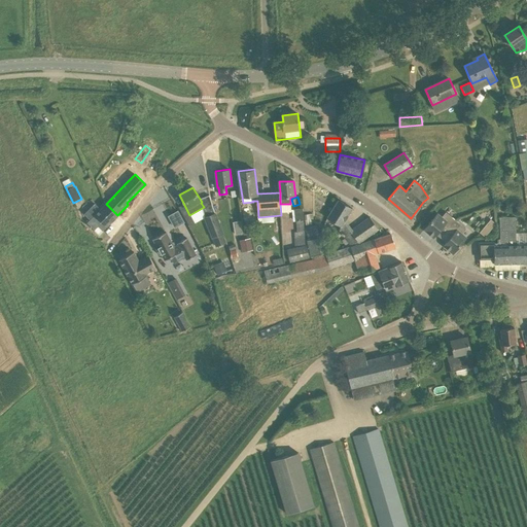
[(353,208),(339,200),(327,218),(342,226),(339,231),(345,238),(349,243),(351,245),(360,242),(379,229),(370,217),(351,232),(344,222),(353,208)]
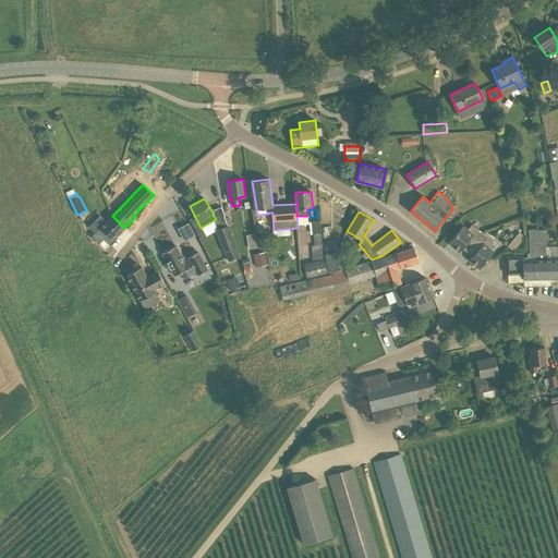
[(124,228),(112,216),(93,235),(105,249),(124,228)]
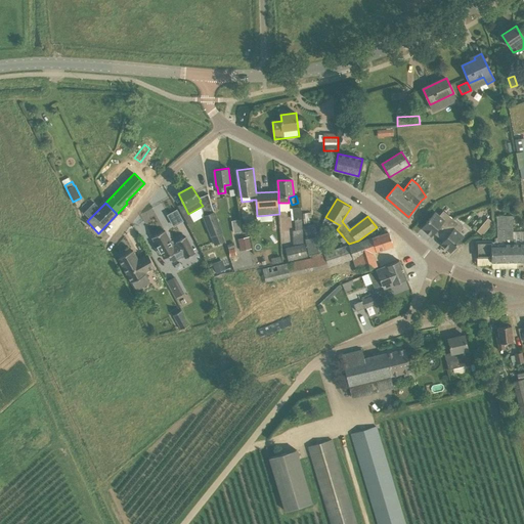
[(301,208),(293,208),(295,220),(295,230),(293,230),(294,236),(303,235),(301,208)]
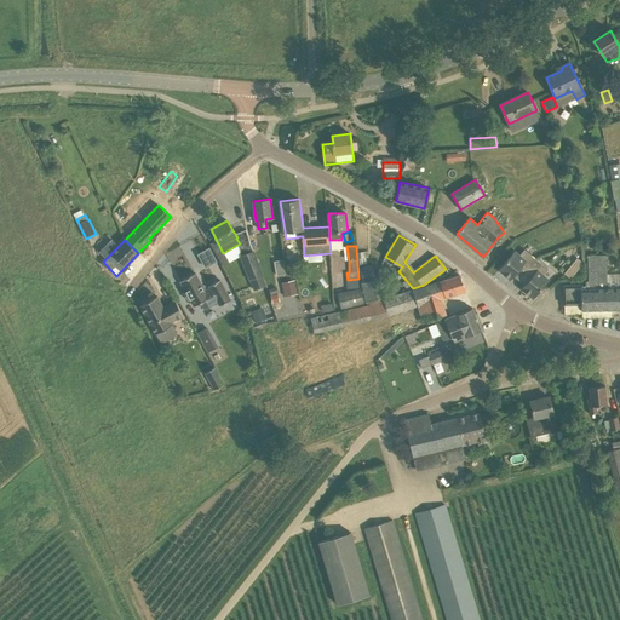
[(522,265),(528,270),(537,259),(524,250),(520,256),(515,252),(507,260),(499,270),(510,279),(522,265)]
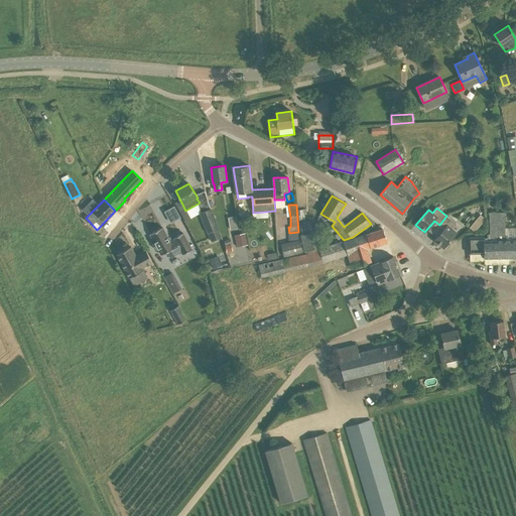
[(208,234),(211,242),(222,238),(219,230),(220,230),(212,209),(200,213),(208,234)]
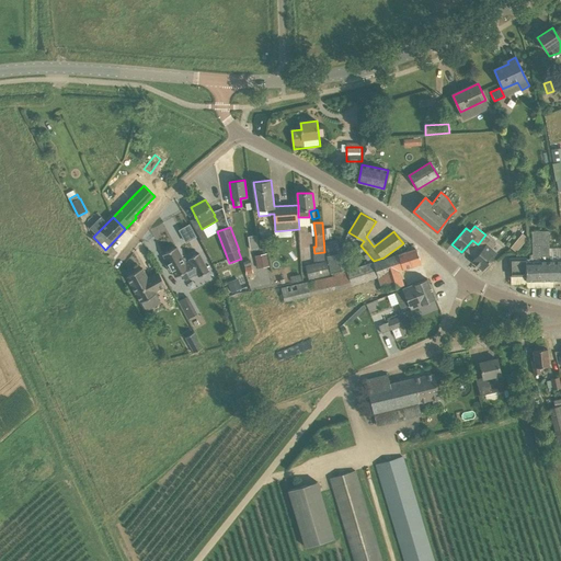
[(527,281),(560,279),(560,248),(549,248),(549,230),(533,231),(533,254),(529,254),(529,259),(510,259),(511,275),(526,275),(527,281)]
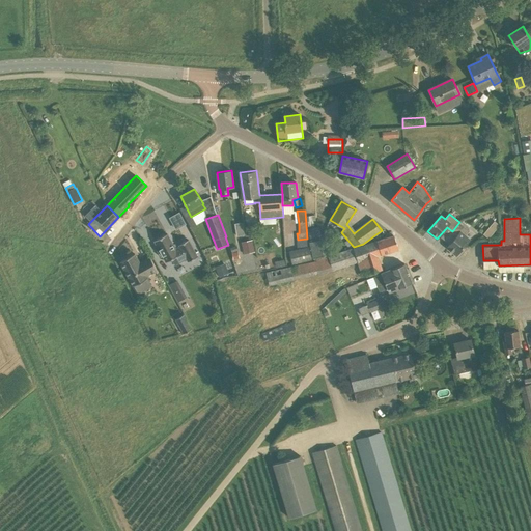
[(483,234),(488,240),(500,226),(495,221),(483,234)]
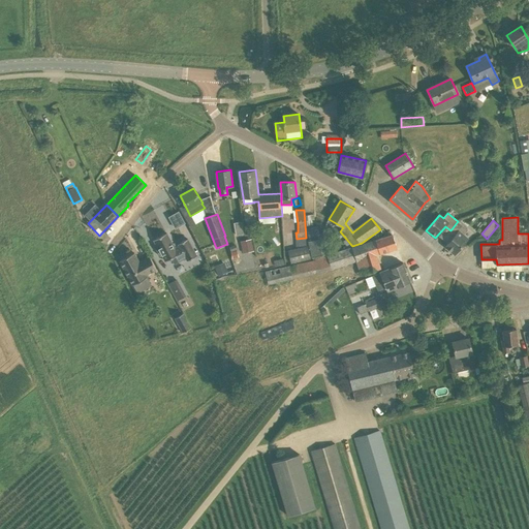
[(445,247),(455,254),(468,239),(464,236),(468,230),(458,221),(450,230),(456,235),(445,247)]
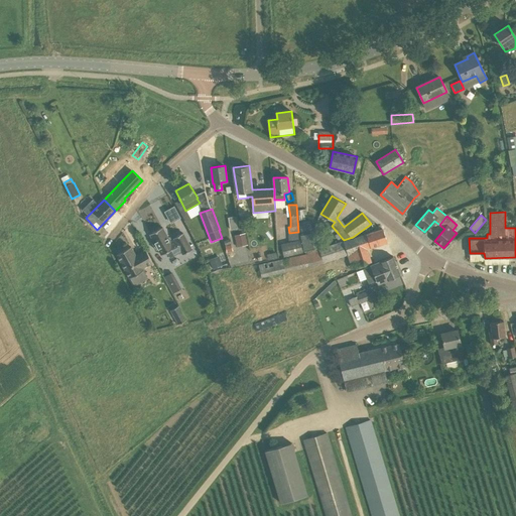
[(317,248),(310,221),(299,224),(302,235),(301,236),(304,251),(317,248)]
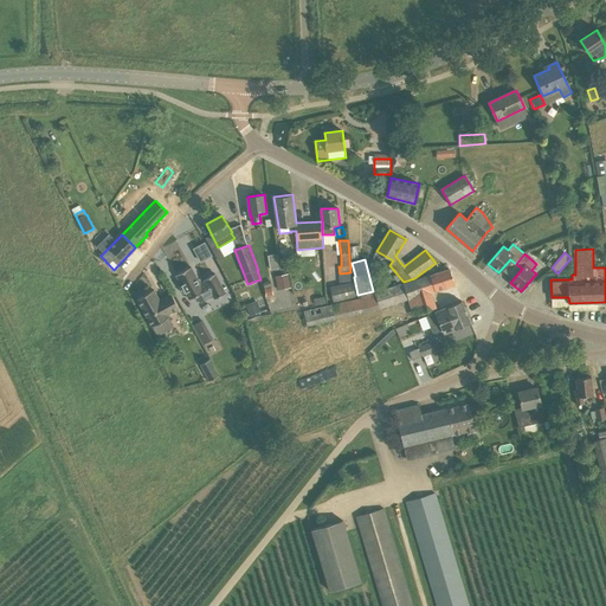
[(200,284),(191,266),(176,275),(182,285),(180,287),(184,294),(186,292),(191,300),(197,296),(200,303),(213,295),(216,300),(226,294),(216,274),(205,279),(206,281),(200,284)]
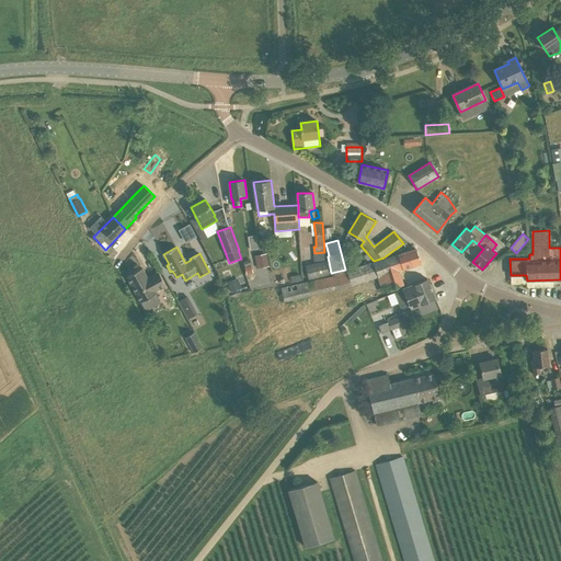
[(374,263),(347,272),(352,286),(379,277),(381,284),(384,292),(403,285),(399,271),(421,263),(416,249),(374,263)]
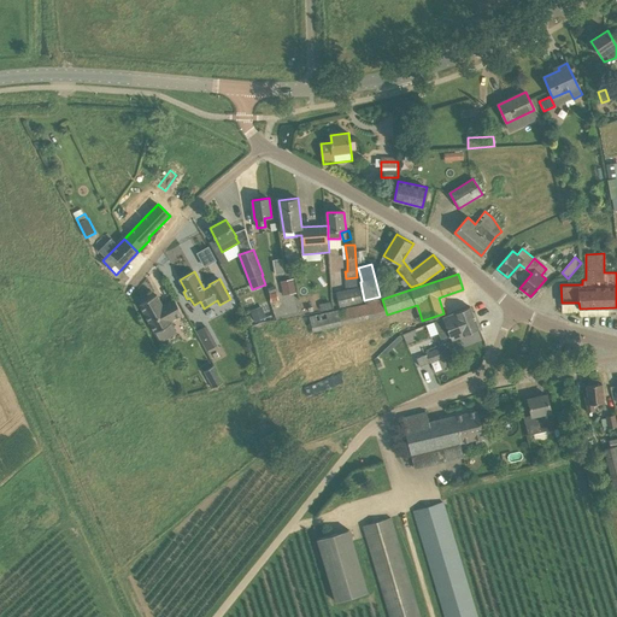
[(281,282),(283,295),(297,293),(293,280),(281,282)]
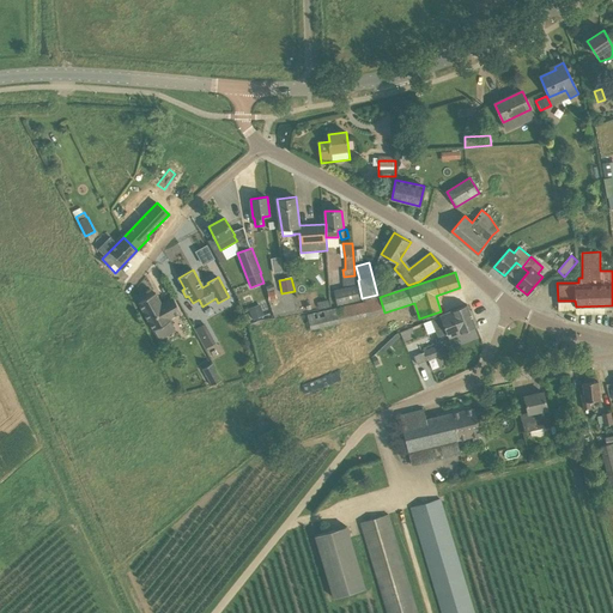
[(357,285),(334,290),(338,305),(360,299),(357,285)]
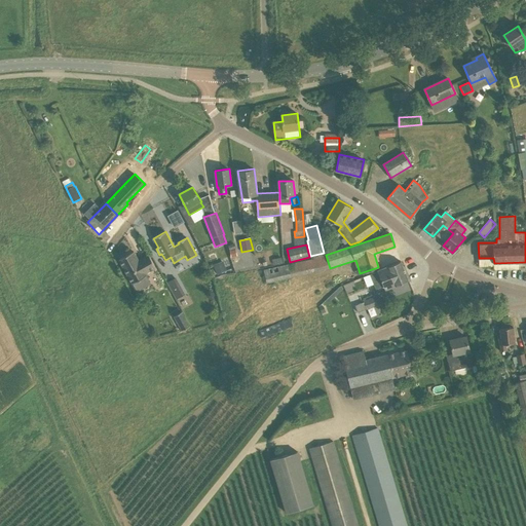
[(156,268),(149,255),(139,260),(134,252),(119,259),(132,282),(156,268)]
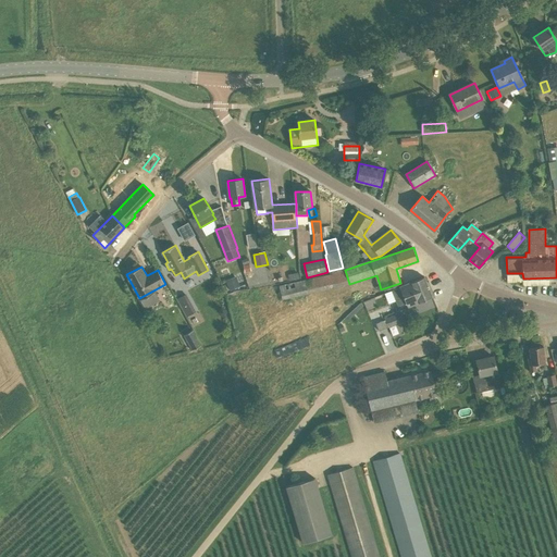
[(225,281),(230,291),(240,286),(236,276),(225,281)]
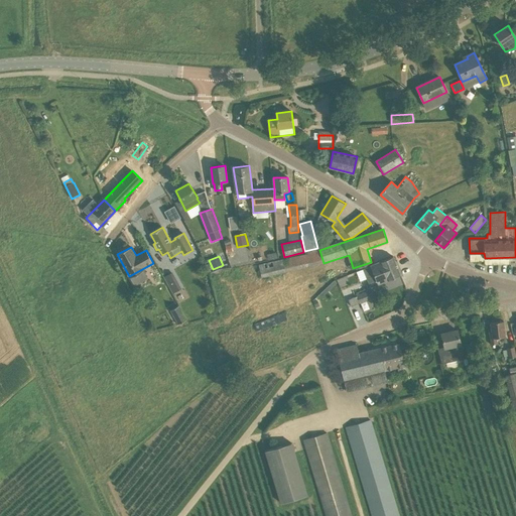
[(397,266),(393,256),(363,268),(367,278),(397,266)]
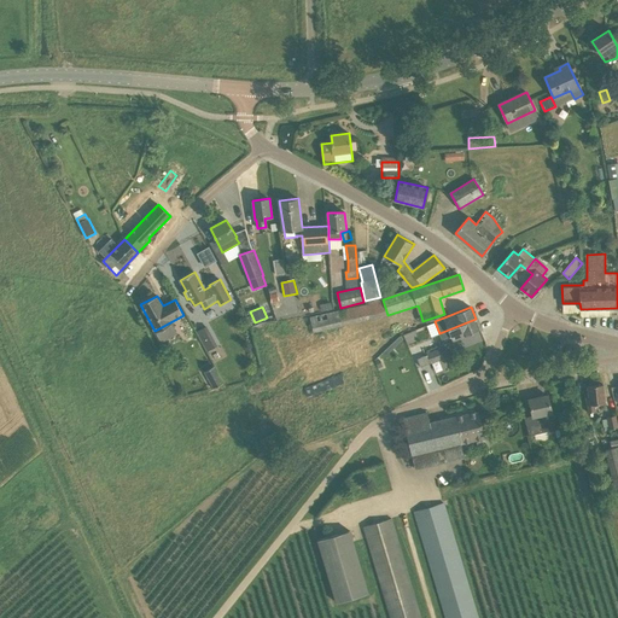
[(343,325),(339,310),(310,316),(313,331),(343,325)]
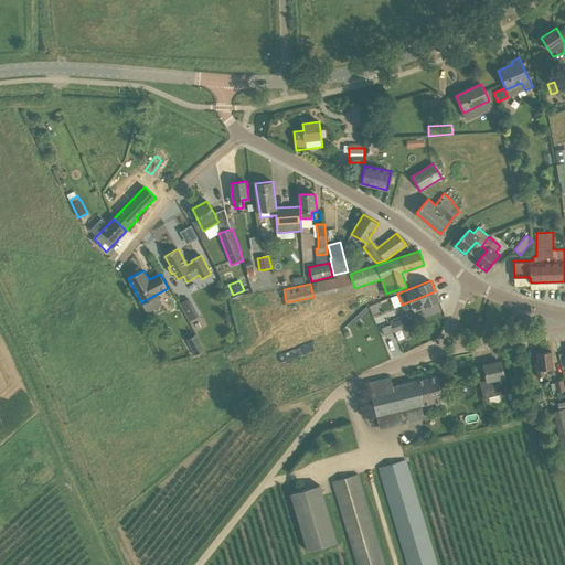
[(439,301),(435,291),(402,305),(405,315),(439,301)]
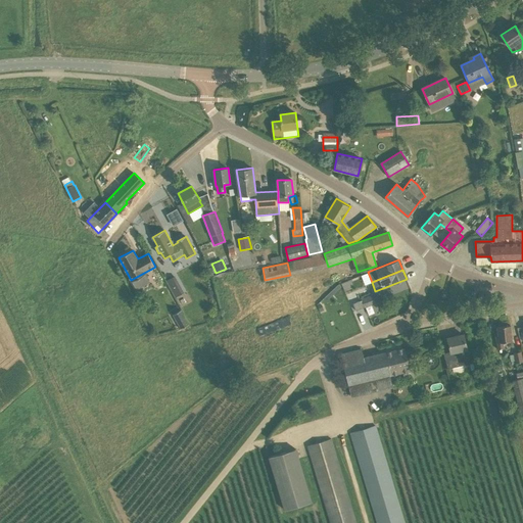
[(175,276),(167,281),(171,289),(180,284),(175,276)]
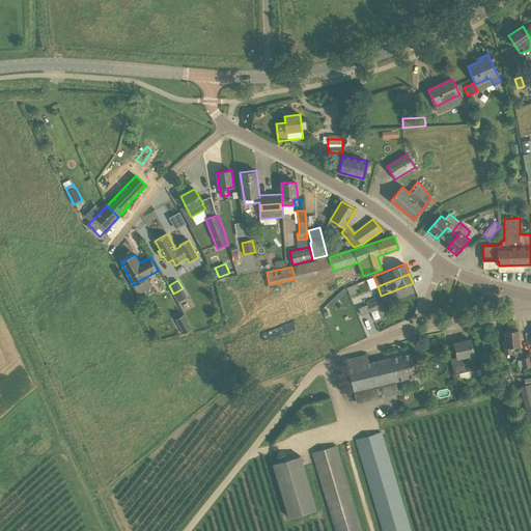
[(379,300),(367,304),(370,311),(382,307),(379,300)]
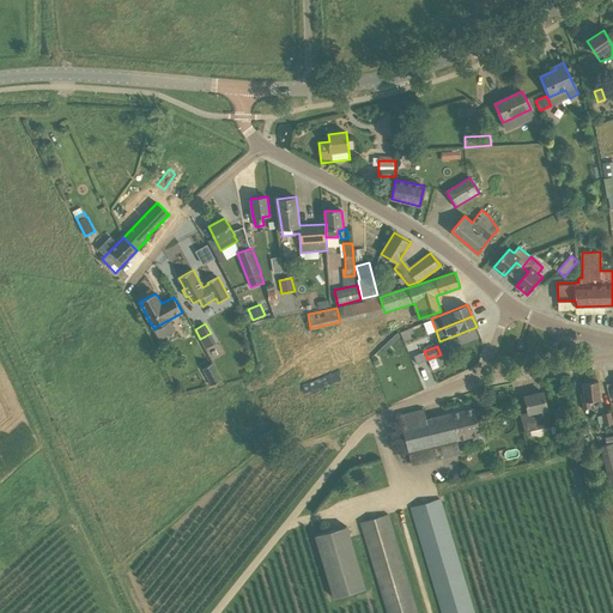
[(413,356),(416,364),(428,359),(424,351),(413,356)]
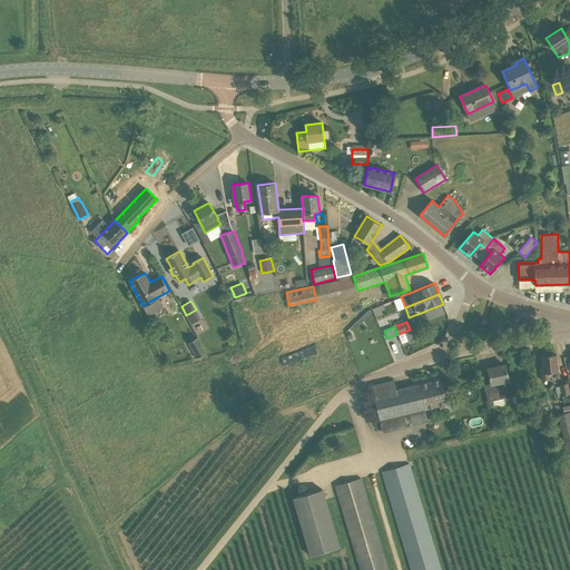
[(206,353),(198,338),(188,343),(196,359),(206,353)]
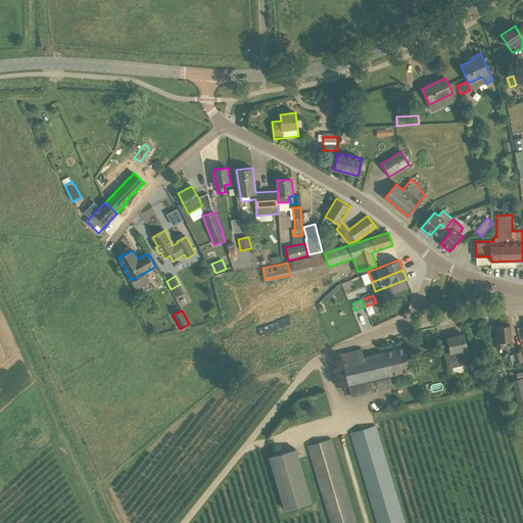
[(289,316),(257,328),(259,336),(291,324),(289,316)]
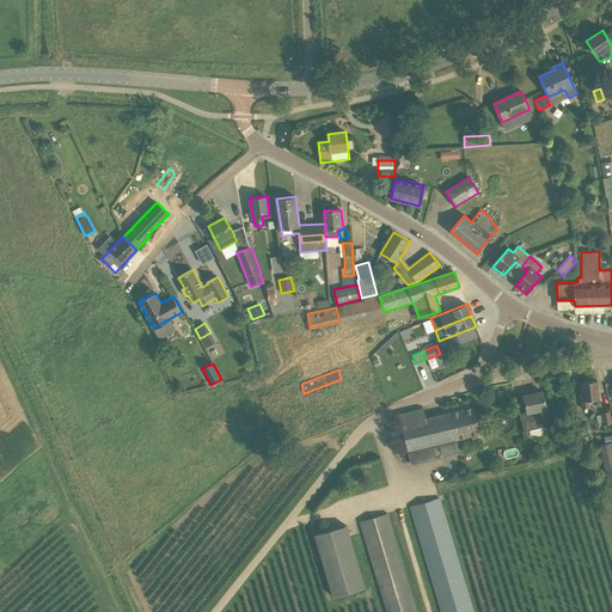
[(598,380),(581,383),(583,392),(580,392),(582,409),(589,409),(589,402),(600,401),(598,380)]
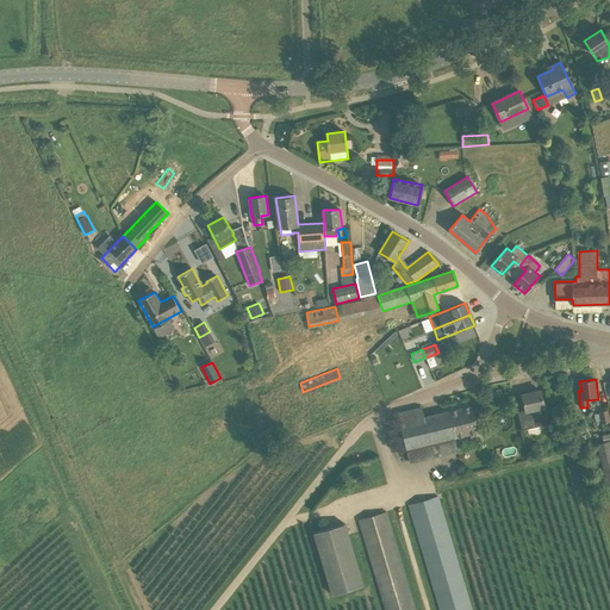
[(522,430),(547,424),(552,423),(548,405),(543,406),(541,391),(522,394),(526,411),(518,412),(522,430)]
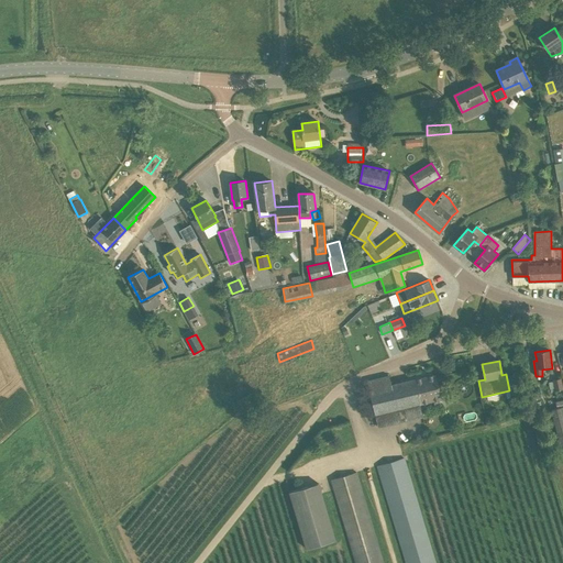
[(435,375),(392,386),(389,377),(367,383),(378,427),(423,416),(420,403),(441,397),(435,375)]
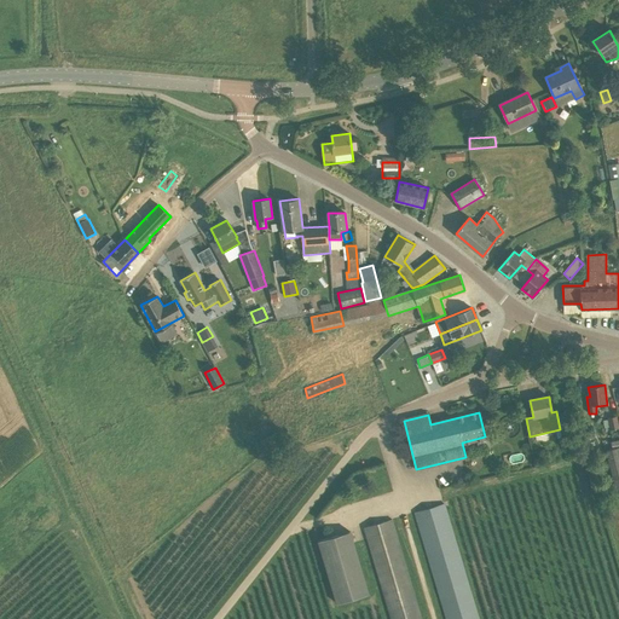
[(618,426),(618,416),(608,418),(609,431),(618,428),(618,426)]
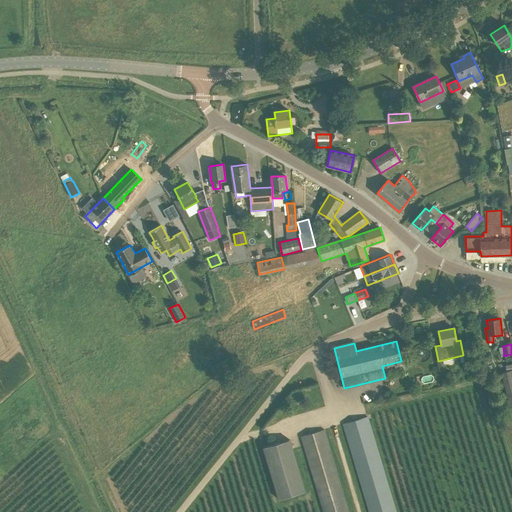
[(227,358),(215,365),(219,372),(230,366),(227,358)]
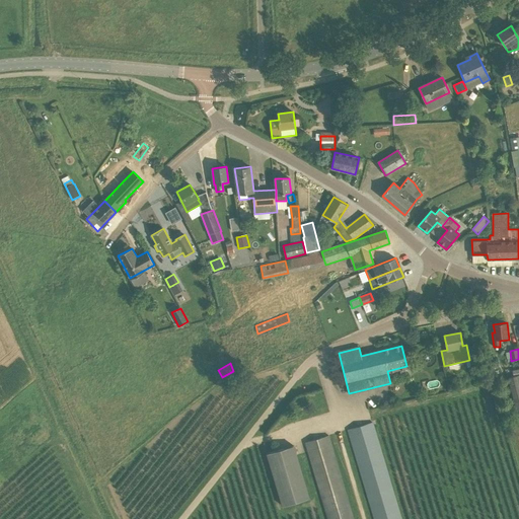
[(518,375),(509,377),(517,412),(518,411),(518,375)]
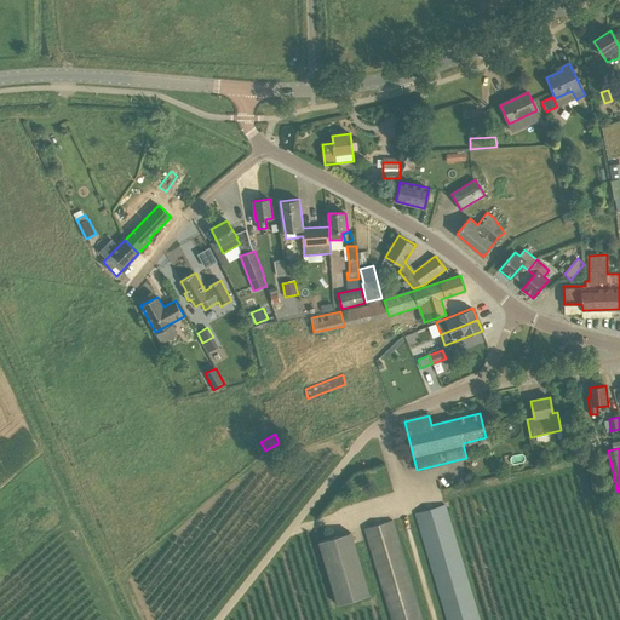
[(478,619),(445,504),(415,514),(447,619),(478,619)]
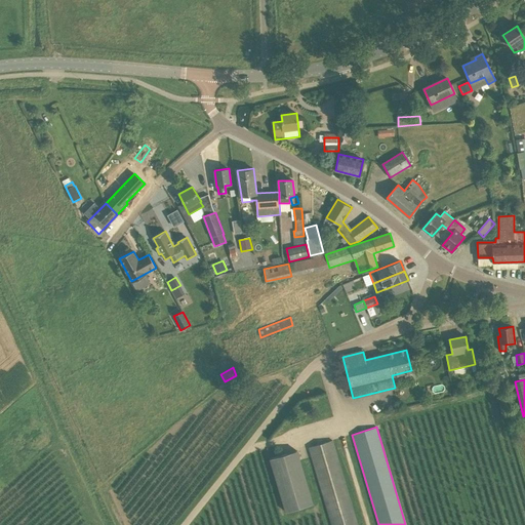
[(357,524),(332,440),(309,447),(331,524),(357,524)]
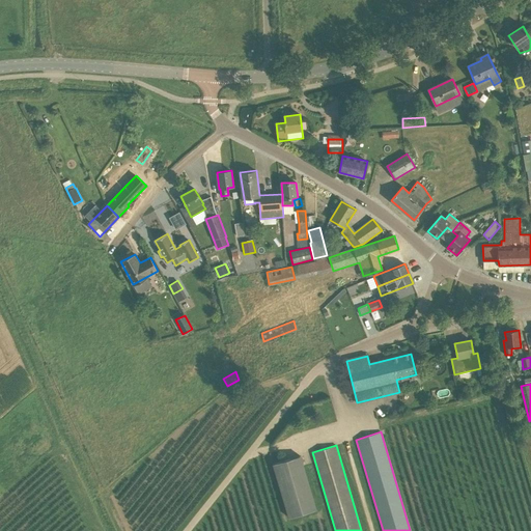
[(301,456),(273,465),(289,518),(316,509),(301,456)]
